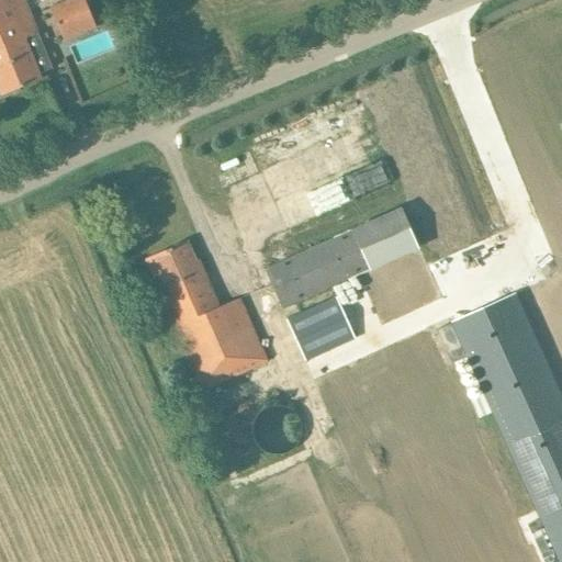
[(0,0),(0,93),(1,96),(42,79),(25,38),(38,33),(25,0),(0,0)]
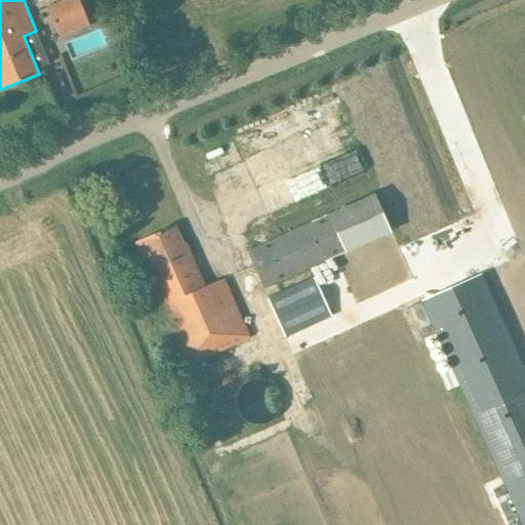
[(90,27),(80,0),(63,0),(47,6),(59,38),(90,27)]
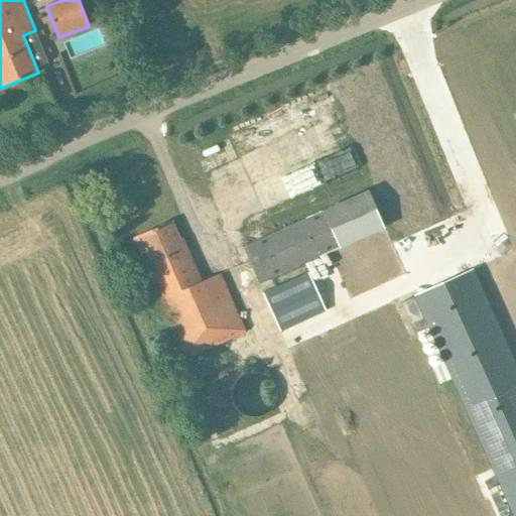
[(340,247),(340,248),(385,226),(369,187),(323,209),(324,210),(243,246),(259,283),(340,247)]
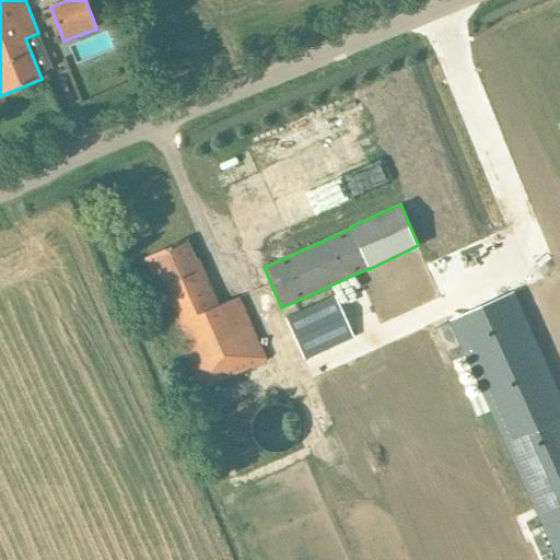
[(267,361),(238,296),(218,305),(198,258),(196,259),(187,238),(146,256),(161,293),(159,294),(171,323),(201,391),(267,361)]
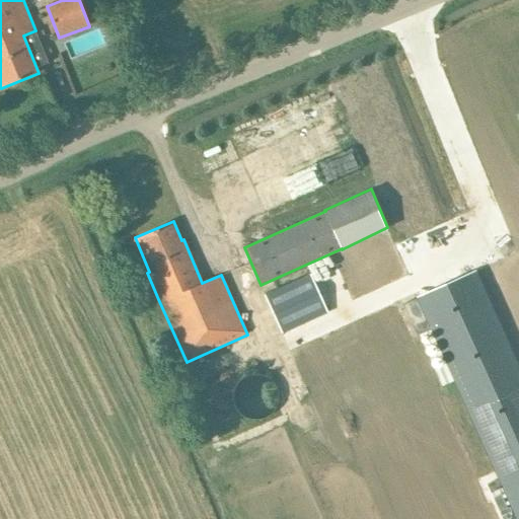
[(279,288),(266,294),(283,334),(329,312),(311,274),(279,288)]
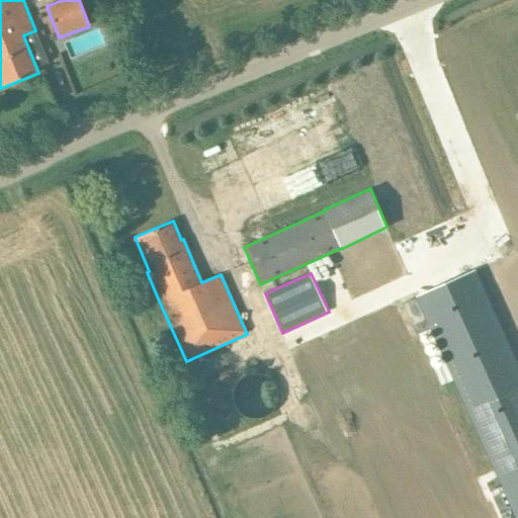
[(517,517),(517,376),(476,273),(403,304),(411,322),(425,316),(508,517),(517,517)]
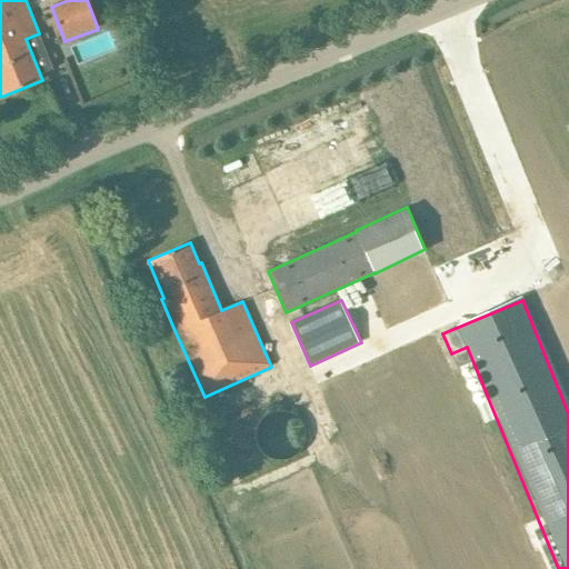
[(258,437),(282,452),(299,426),(275,410),(258,437)]
